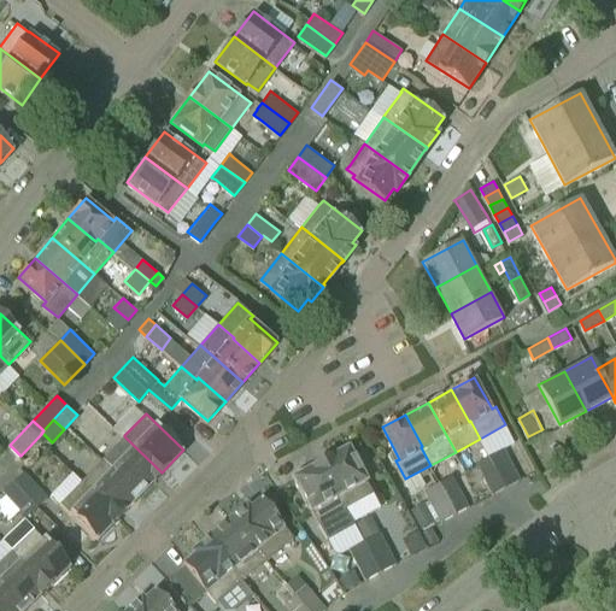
[(140,494),(162,473),(124,436),(103,458),(140,494)]
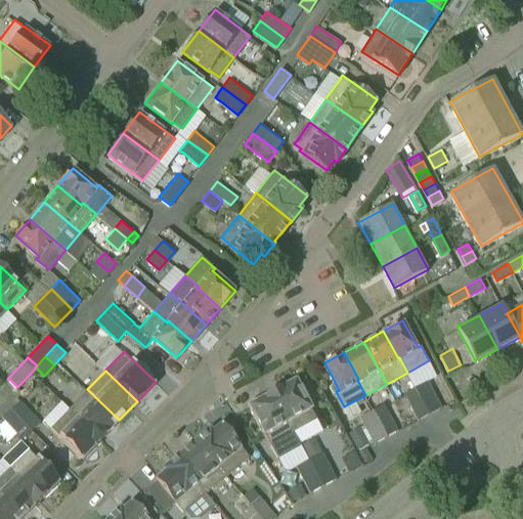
[(272,391),(294,430),(295,429),(317,417),(296,379),(272,391)]
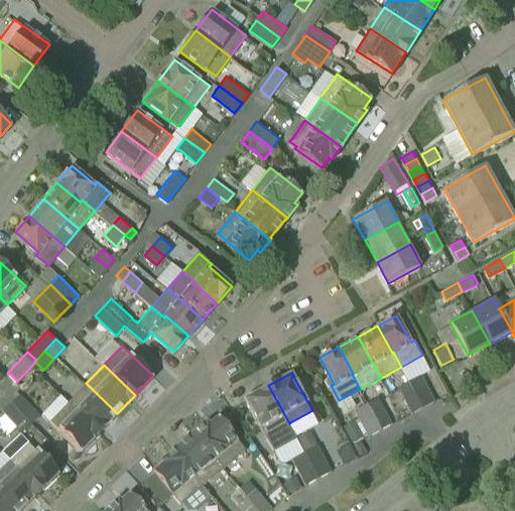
[(415,392),(422,406),(434,399),(425,381),(421,374),(409,380),(415,392)]
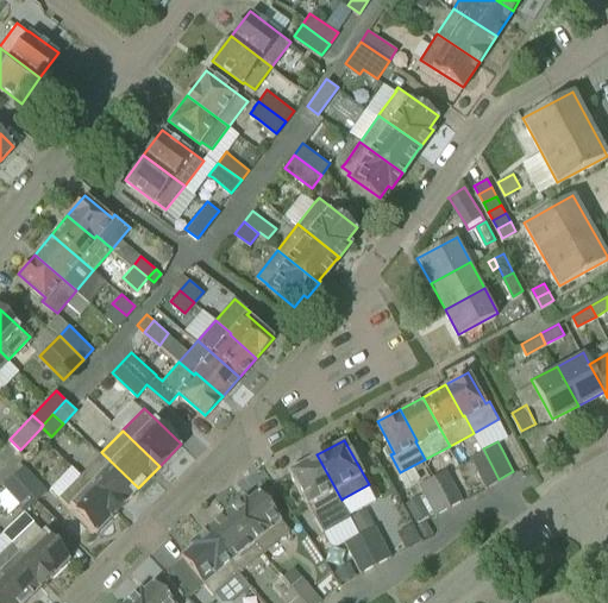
[(118,508),(138,488),(101,452),(81,473),(118,508)]
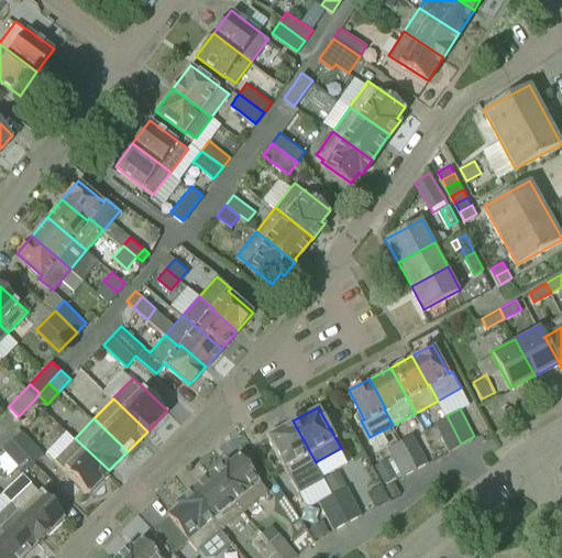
[(291,476),(316,462),(293,420),(267,434),(285,466),(286,465),(291,476)]
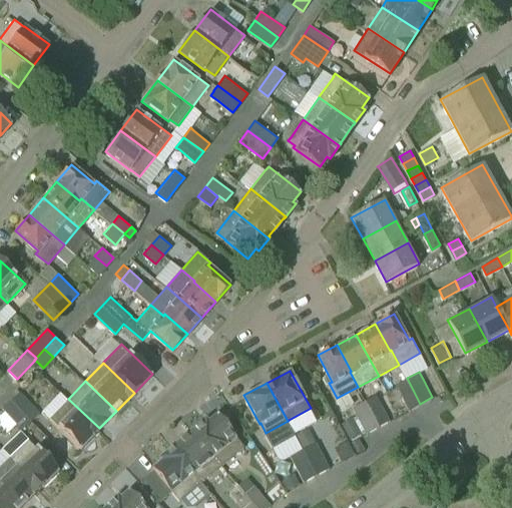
[(11,399),(31,421),(41,412),(31,402),(21,390),(11,399)]
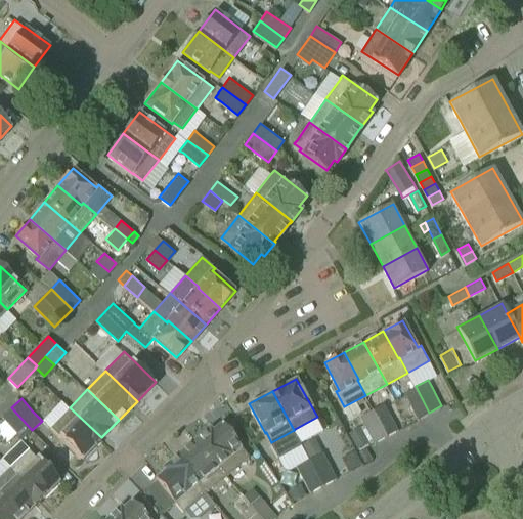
[(429,413),(422,398),(410,403),(418,418),(429,413)]
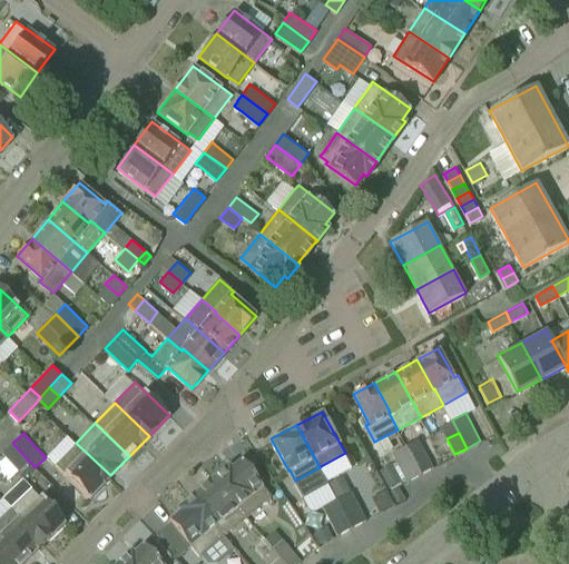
[(110,475),(76,443),(68,434),(47,455),(55,463),(90,497),(110,475)]
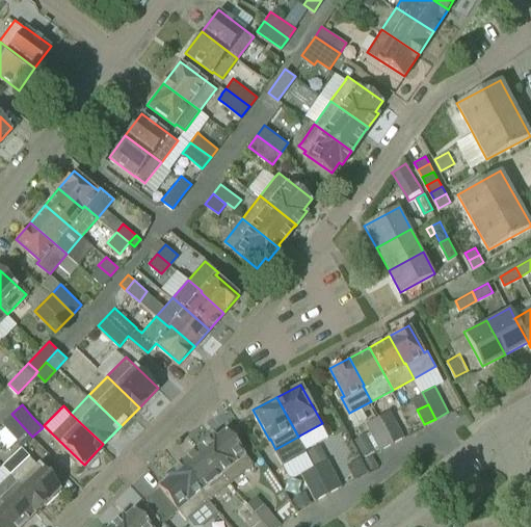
[(378,415),(393,441),(404,436),(394,417),(390,410),(378,415)]
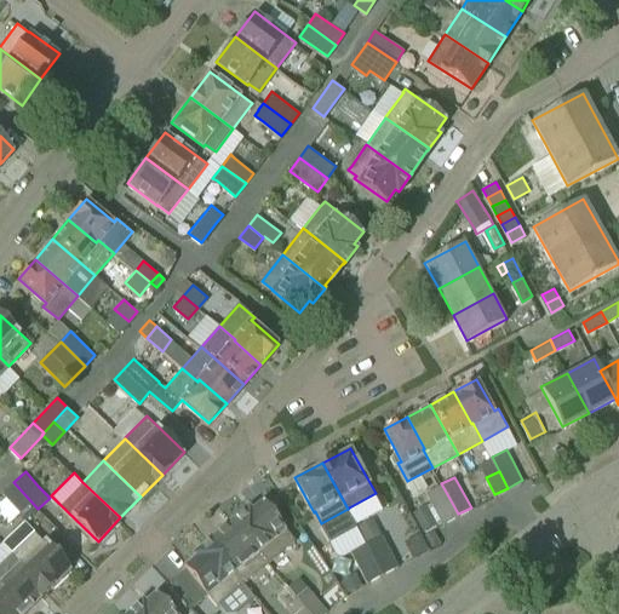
[(3,492),(6,495),(7,495),(21,510),(27,517),(38,509),(13,482),(3,492)]
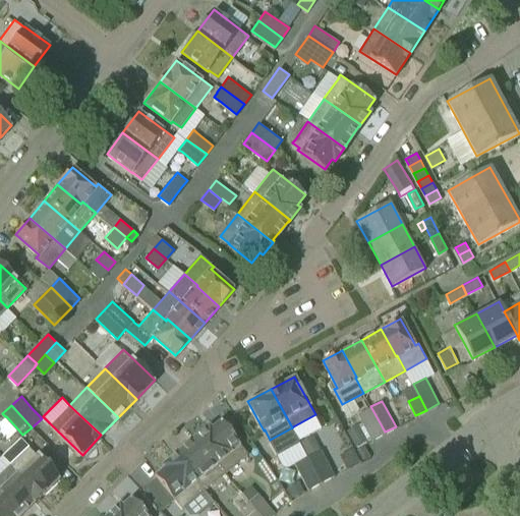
[(372,439),(385,432),(370,406),(358,413),(362,421),(372,439)]
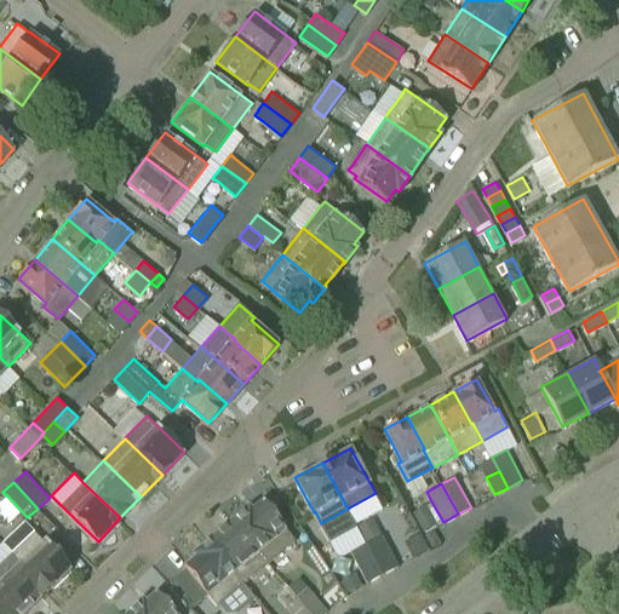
[(7,495),(6,495),(0,500),(0,509),(10,520),(21,510),(7,495)]
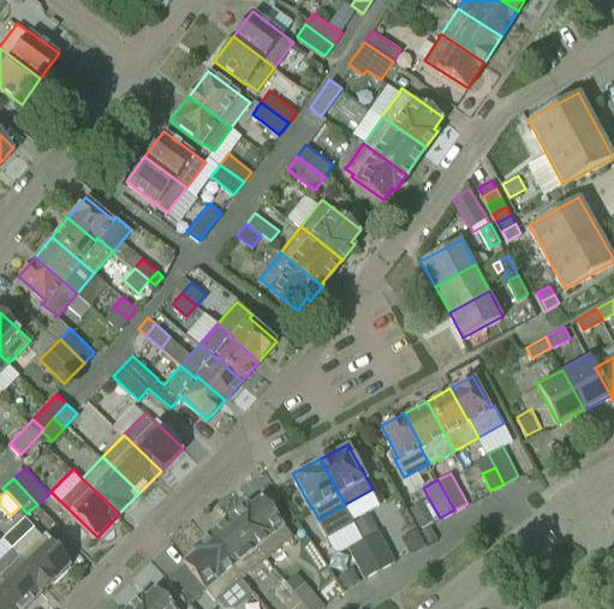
[(231,515),(264,556),(292,535),(261,496),(250,506),(246,502),(231,515)]
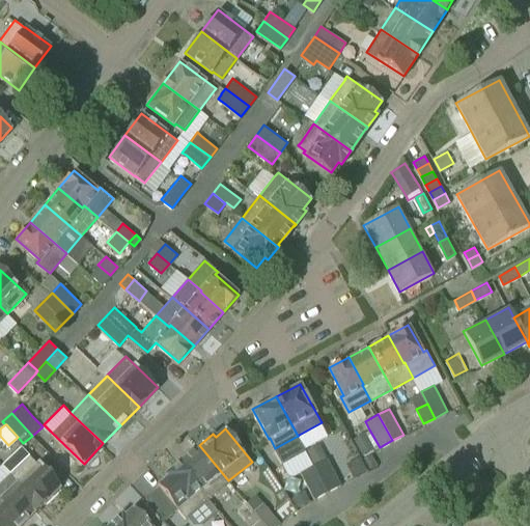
[(369,435),(356,443),(361,453),(374,445),(369,435)]
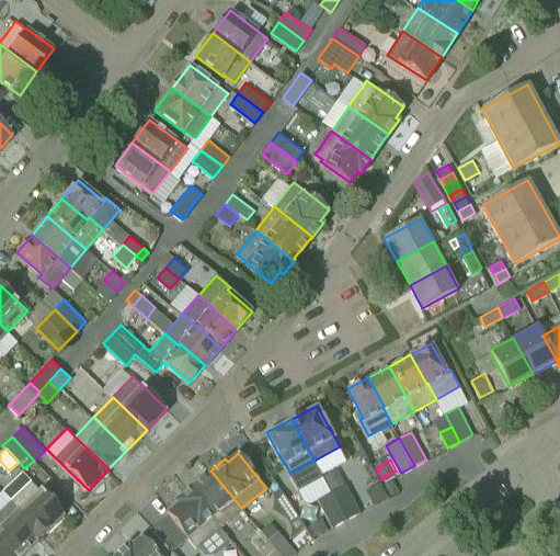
[(331,490),(345,484),(346,483),(338,466),(322,474),(324,478),(331,490)]
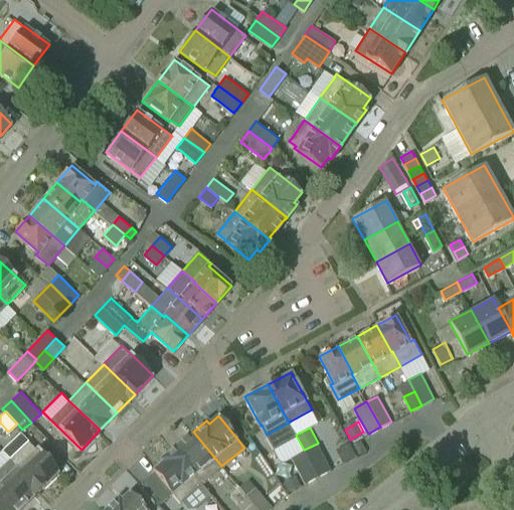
[(202,482),(221,466),(193,432),(192,433),(193,433),(175,448),(174,447),(174,448),(202,482)]
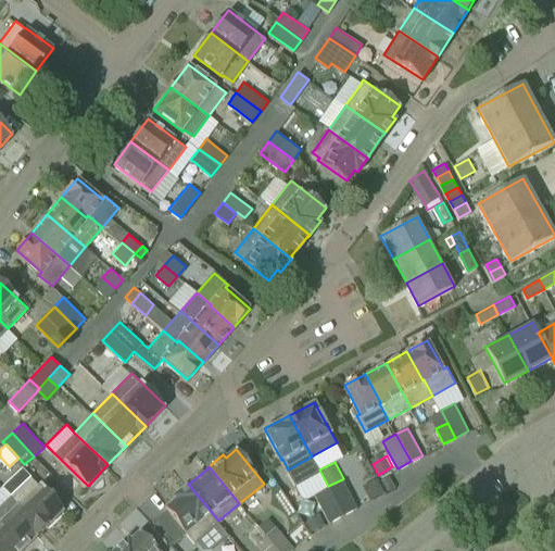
[(394,484),(388,473),(379,478),(386,489),(394,484)]
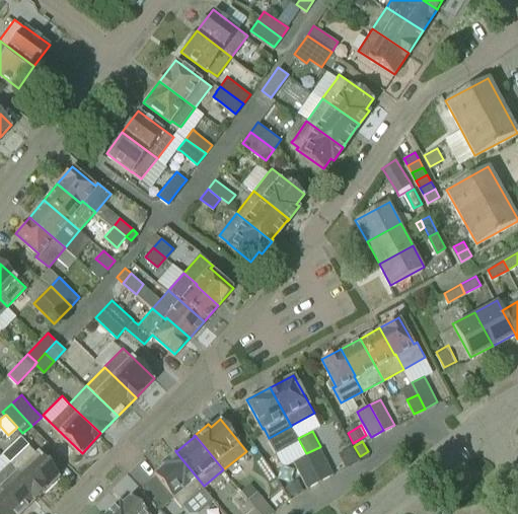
[(290,448),(296,459),(306,453),(300,442),(290,448)]
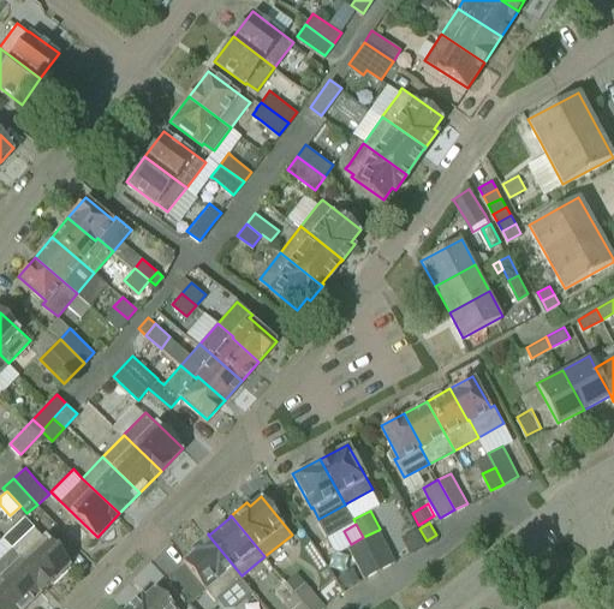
[(70,563),(35,526),(13,548),(48,585),(70,563)]
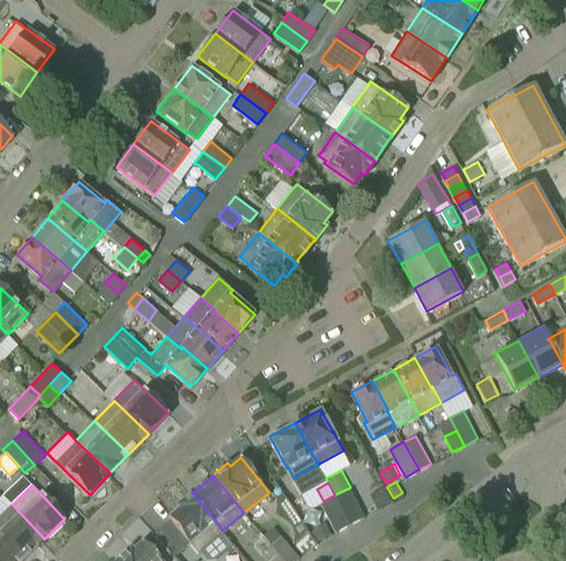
[(393,500),(384,485),(369,492),(378,508),(393,500)]
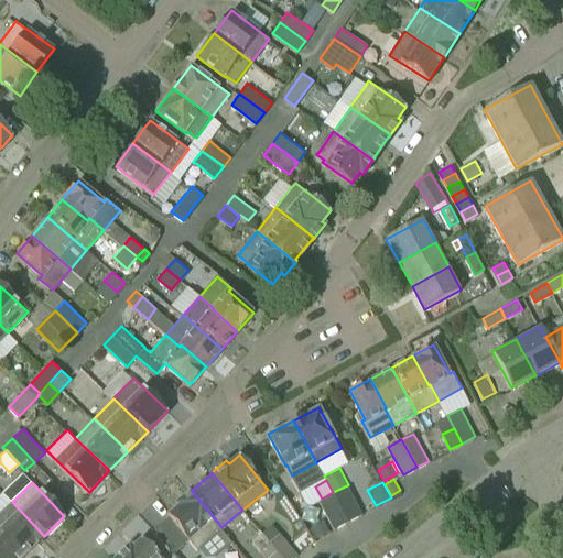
[(333,492),(348,521),(361,513),(347,485),(333,492)]
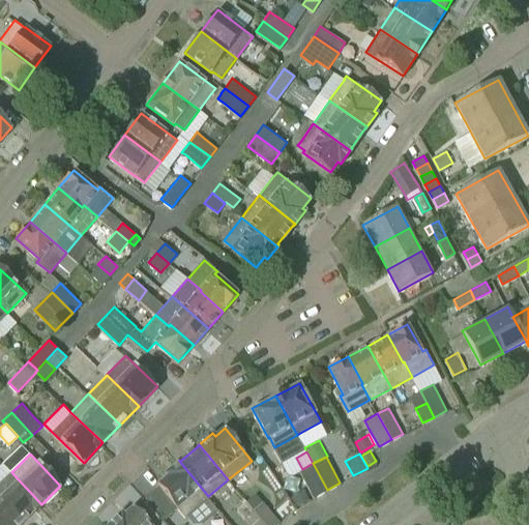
[(187,514),(208,496),(179,461),(165,472),(167,475),(157,484),(184,516),(187,514)]
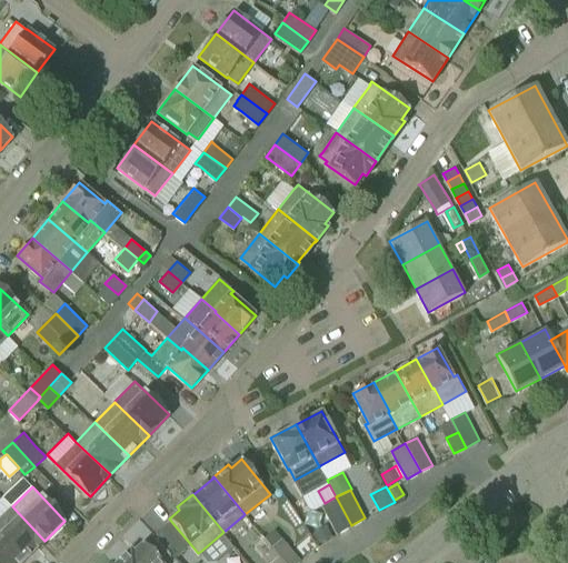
[(337,533),(351,525),(336,496),(325,503),(321,504),(337,533)]
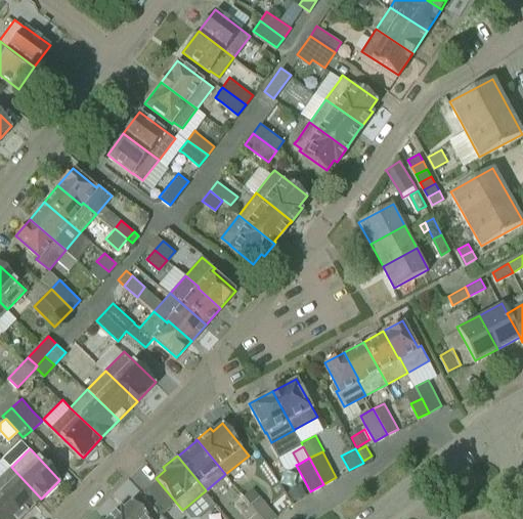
[(41,499),(11,467),(0,477),(0,492),(22,516),(41,499)]
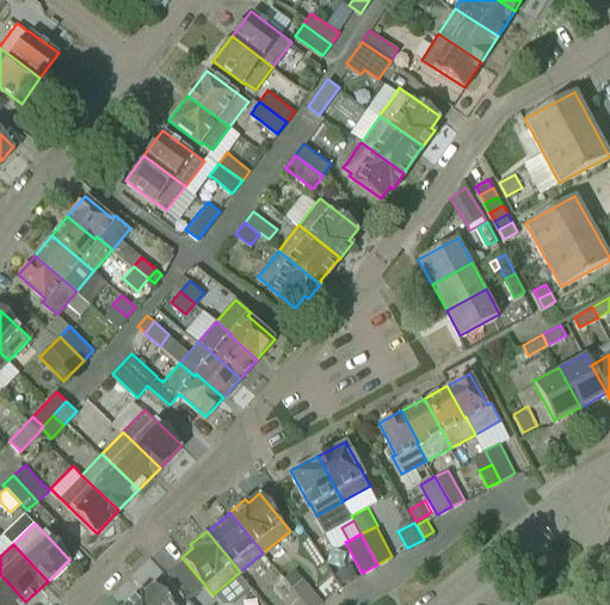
[(22,604),(25,602),(0,574),(0,604),(22,604)]
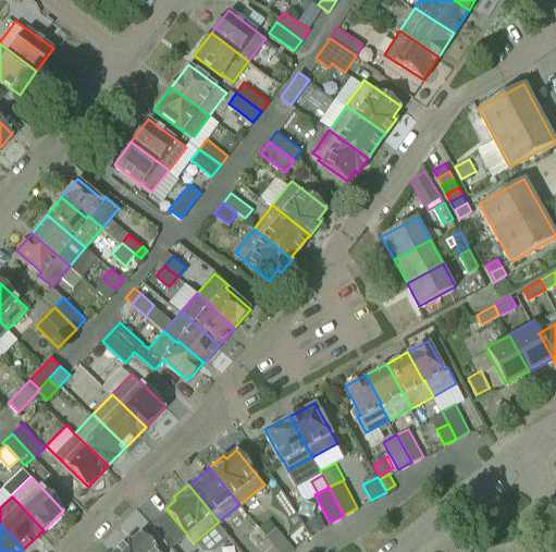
[(257,544),(268,536),(259,526),(249,534),(257,544)]
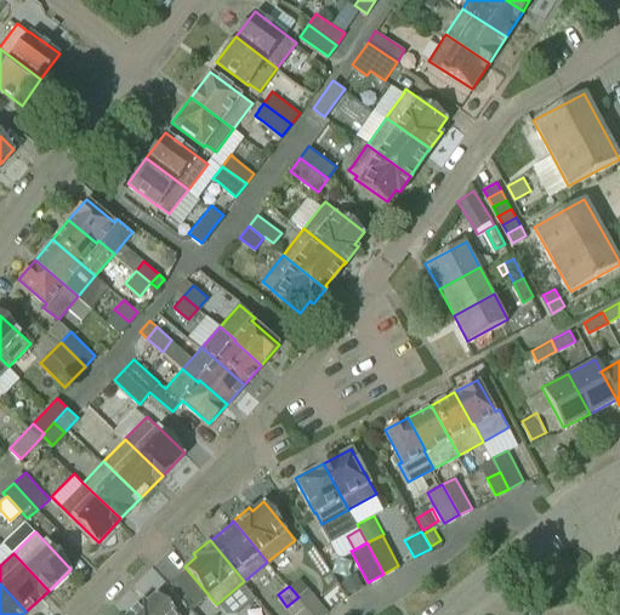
[(299,597),(312,614),(323,614),(329,611),(310,587),(299,597)]
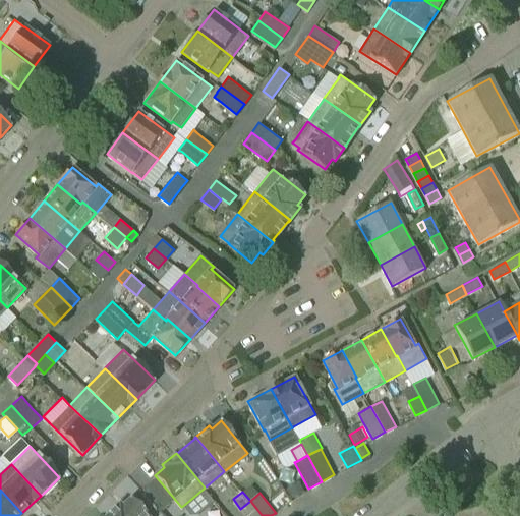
[(107,515),(149,515),(131,497),(122,506),(120,503),(107,515)]
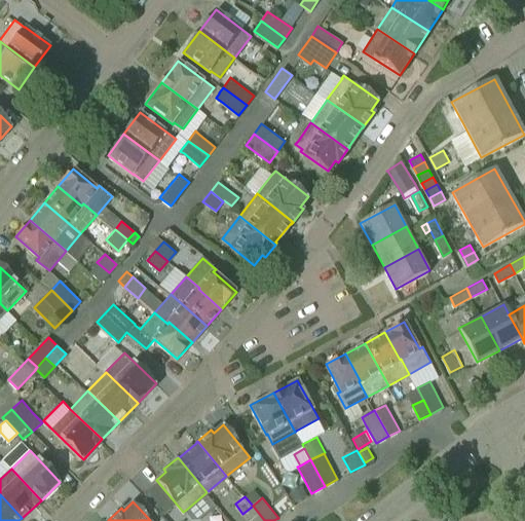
[(264,520),(253,506),(242,514),(249,520),(264,520)]
